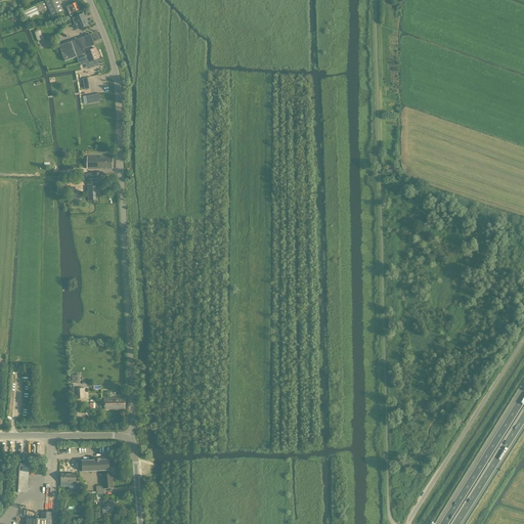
[(63,12),(58,0),(47,0),(37,5),(23,10),(27,19),(40,13),(47,10),(49,9),(52,15),(52,16),(63,12)]
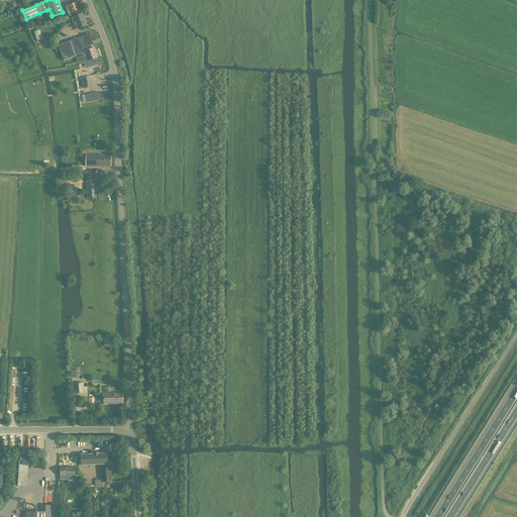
[(70,6),(67,7),(70,16),(74,14),(73,12),(79,10),(76,3),(70,5),(70,6)]
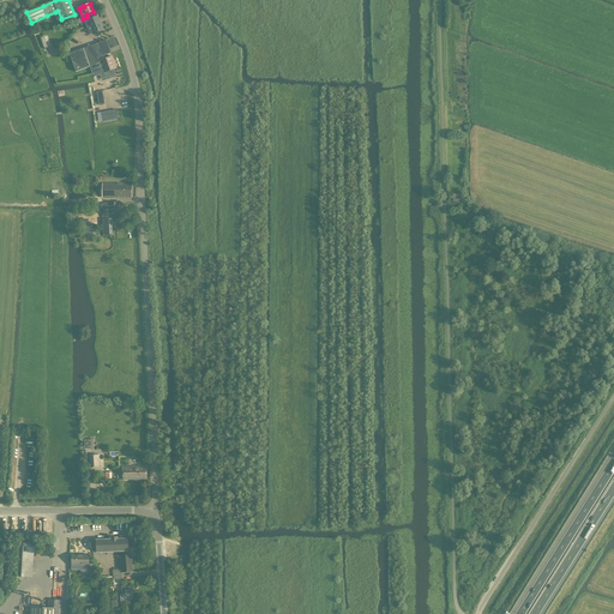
[(91,34),(103,29),(97,17),(85,22),(91,34)]
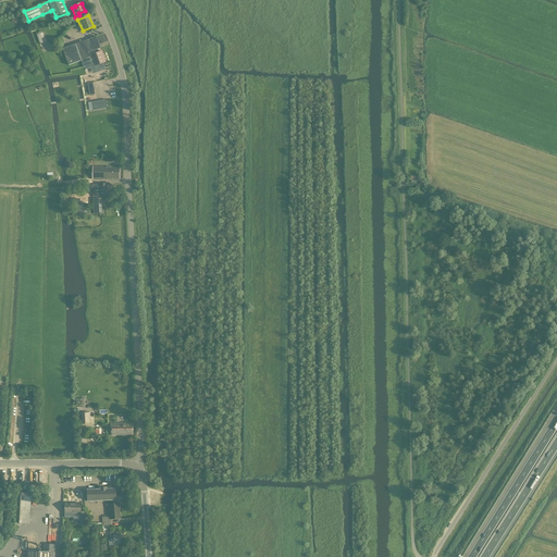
[(46,42),(42,32),(36,34),(40,45),(46,42)]
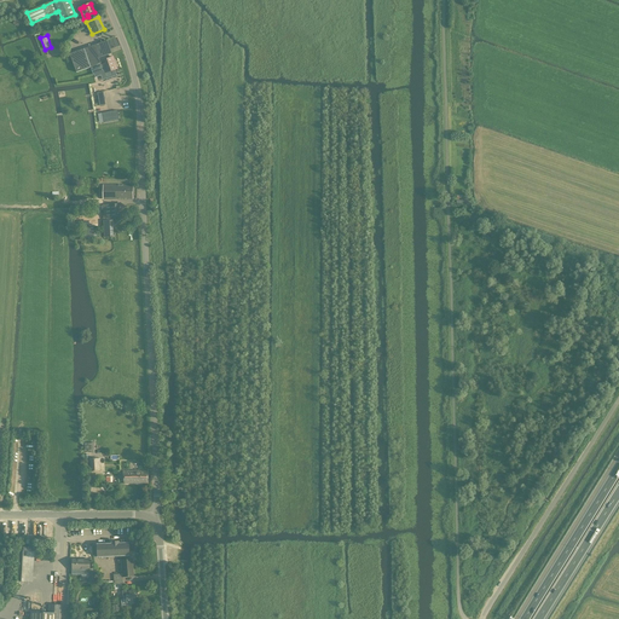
[(99,58),(109,55),(106,50),(110,48),(108,41),(85,50),(70,55),(76,73),(91,68),(102,64),(99,58)]
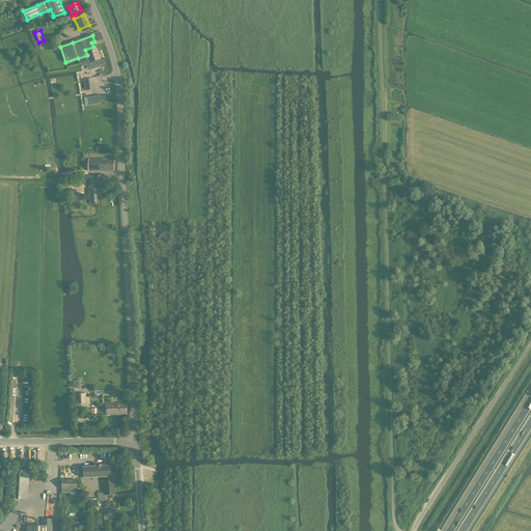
[(91,54),(84,57),(86,62),(89,61),(91,66),(100,63),(99,60),(101,59),(96,49),(90,52),(91,54)]
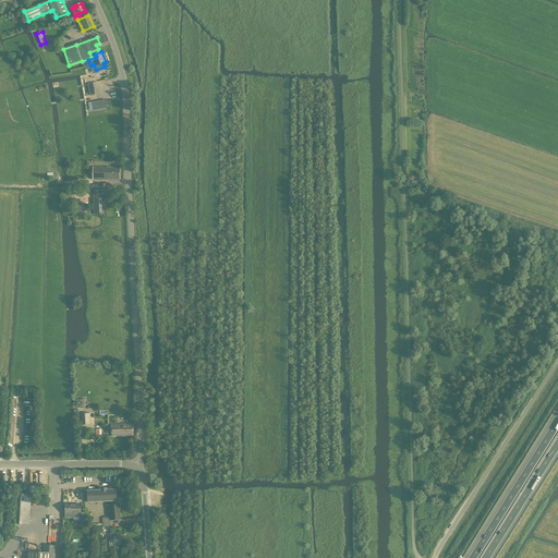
[(106,100),(95,101),(96,110),(108,108),(106,100)]
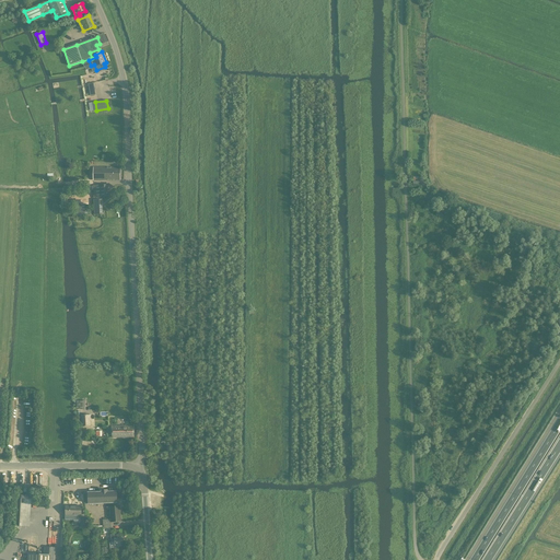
[(94,167),(94,181),(120,179),(120,168),(107,167),(94,167)]
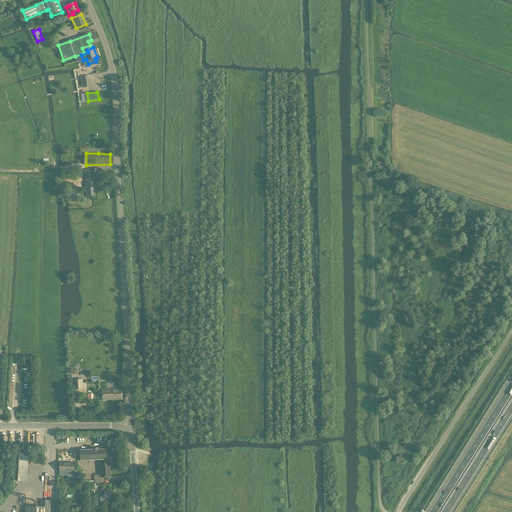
[(86,181),(99,180),(99,169),(85,170),(86,181)]
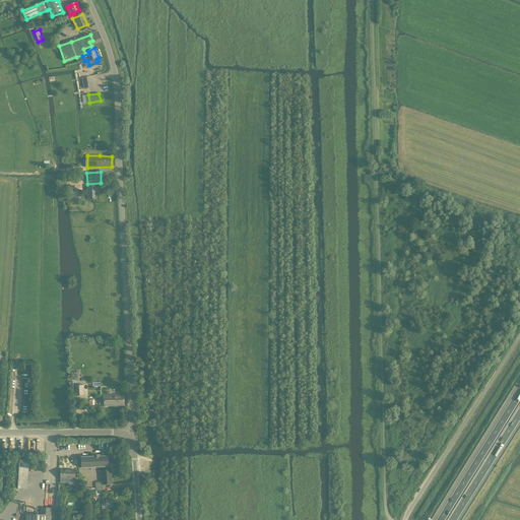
[(83,190),(73,191),(73,187),(68,188),(68,200),(73,200),(83,200),(83,190)]
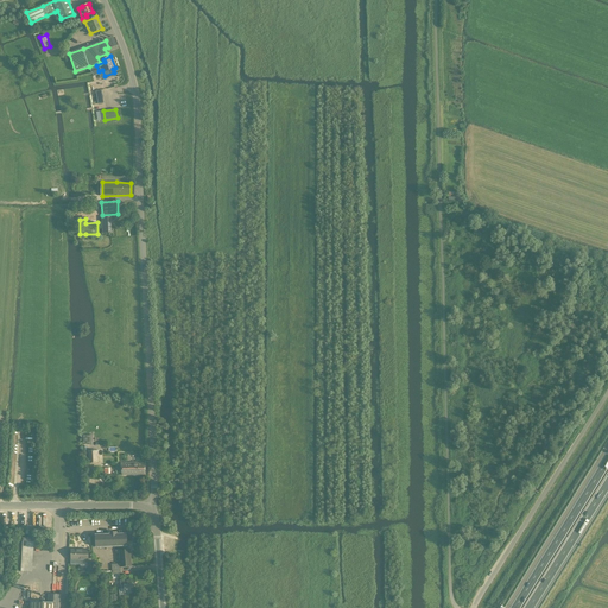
[(93,445),(93,435),(83,435),(83,444),(93,445)]
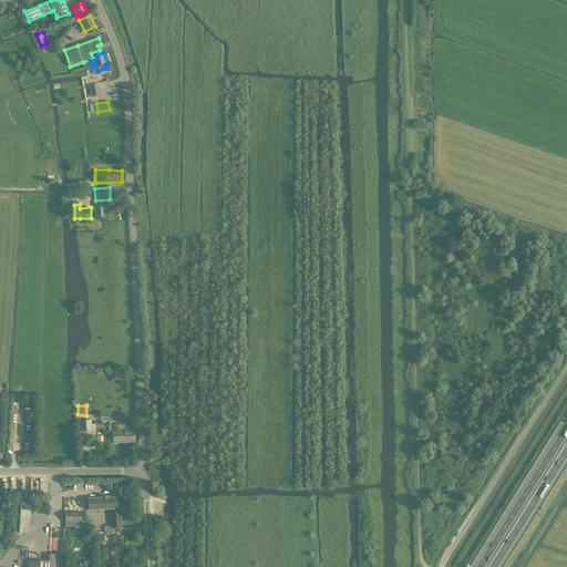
[(83,432),(92,432),(91,420),(82,421),(83,432)]
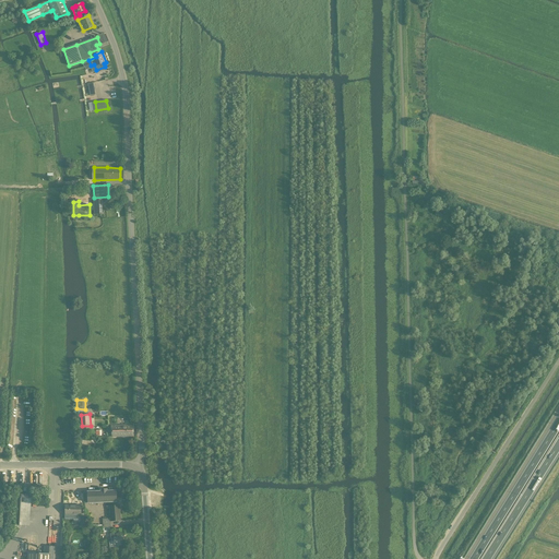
[(123,425),(111,426),(113,437),(133,436),(133,425),(126,426),(123,425)]
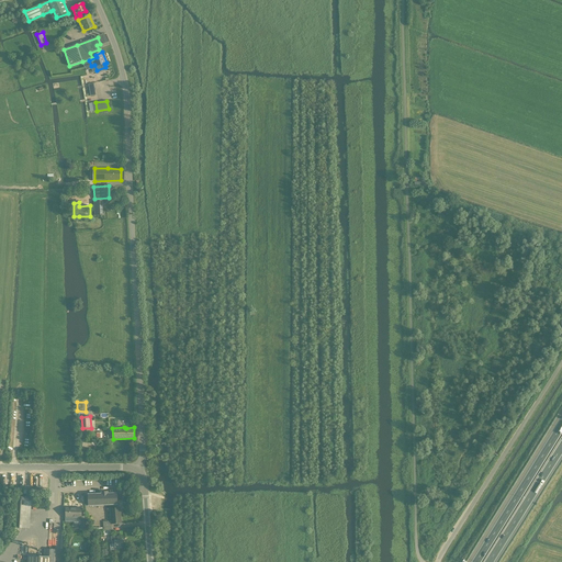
[(102,494),(89,494),(89,506),(117,505),(117,493),(108,494),(108,492),(102,492),(102,494)]
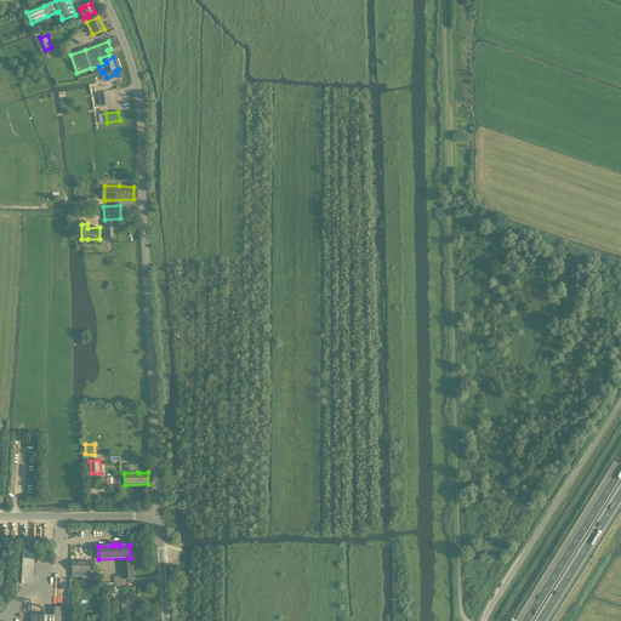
[(123,576),(114,576),(115,587),(121,587),(124,586),(124,580),(135,579),(134,562),(125,563),(124,559),(119,559),(119,565),(123,565),(123,576)]
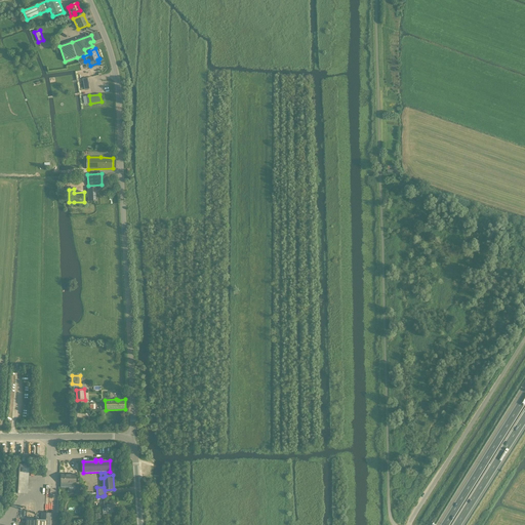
[(76,484),(77,475),(62,474),(62,483),(76,484)]
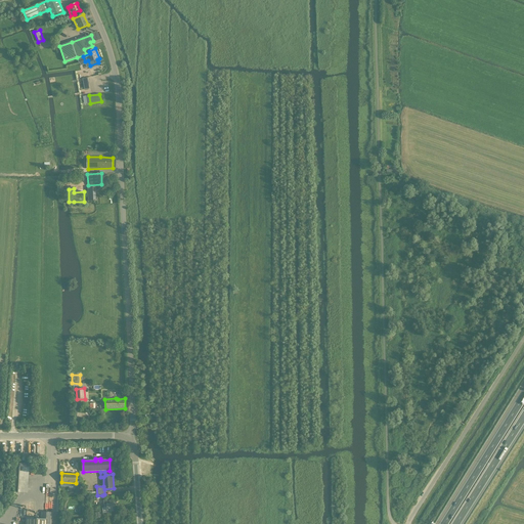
[(116,511),(115,504),(107,504),(107,499),(103,499),(104,508),(102,508),(103,513),(112,513),(111,511),(116,511)]
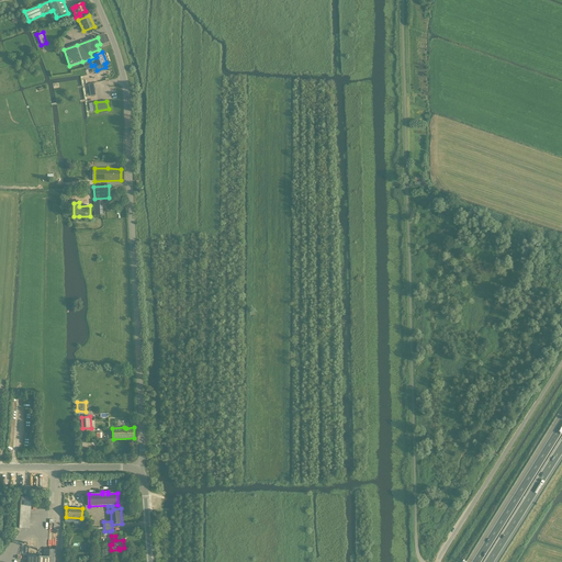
[(55,561),(56,550),(45,549),(45,557),(25,555),(25,559),(29,559),(27,561),(55,561)]
